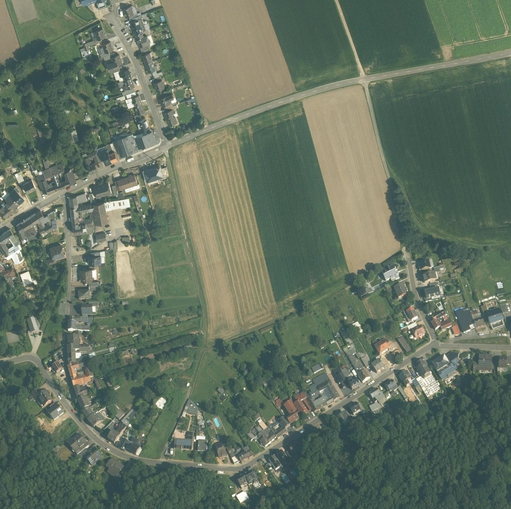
[(130,3),(122,5),(125,14),(128,13),(133,11),(130,3)]
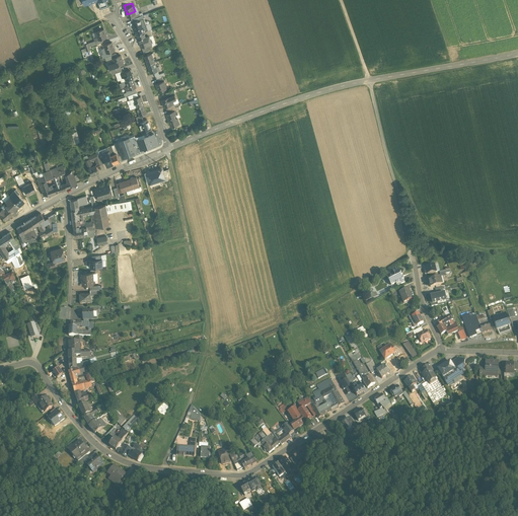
[(143,15),(131,19),(136,31),(143,29),(147,27),(143,15)]
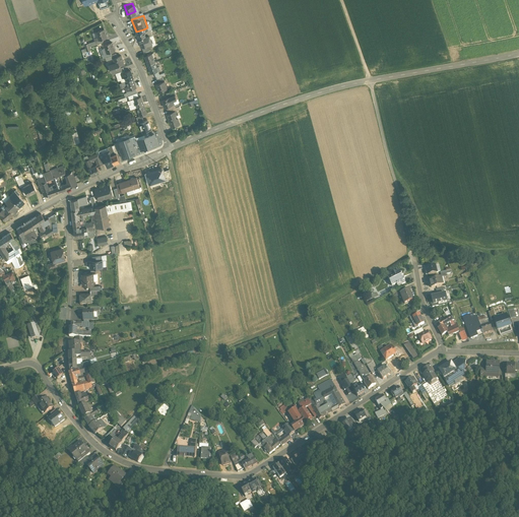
[(103,25),(95,28),(98,34),(99,37),(102,37),(106,35),(103,25)]
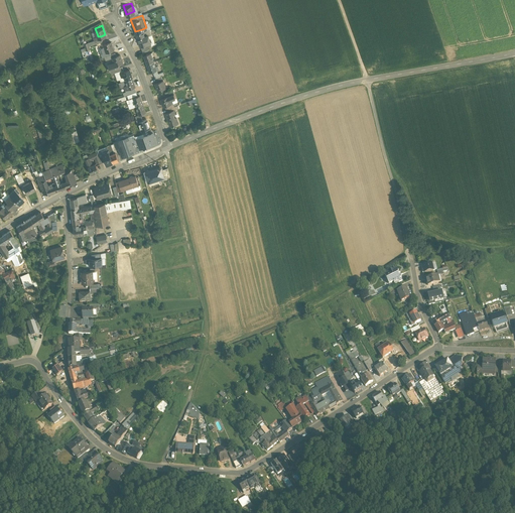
[(142,29),(135,31),(138,40),(145,37),(143,37),(142,34),(144,34),(143,33),(142,29)]
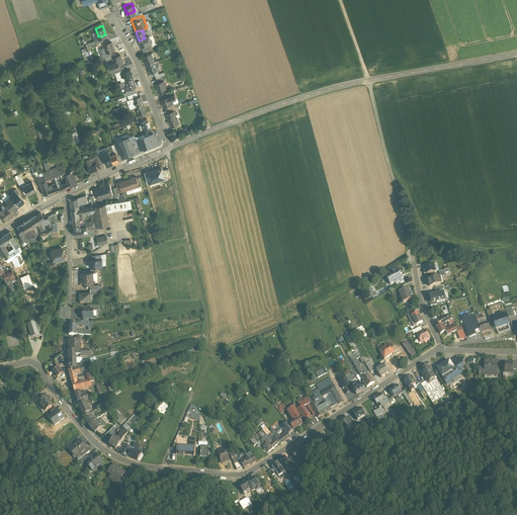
[(148,32),(144,33),(145,34),(143,34),(144,37),(146,37),(139,40),(140,44),(141,44),(149,40),(151,40),(148,33),(148,32)]
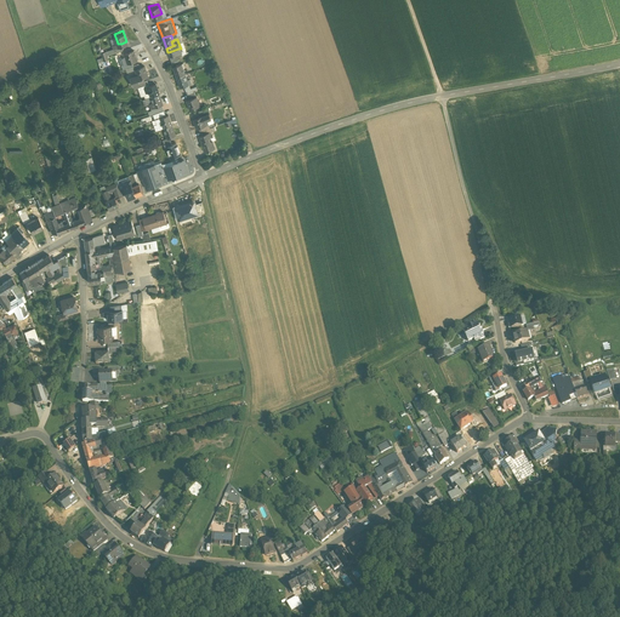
[(131,47),(123,51),(125,61),(126,61),(131,60),(135,57),(131,47)]
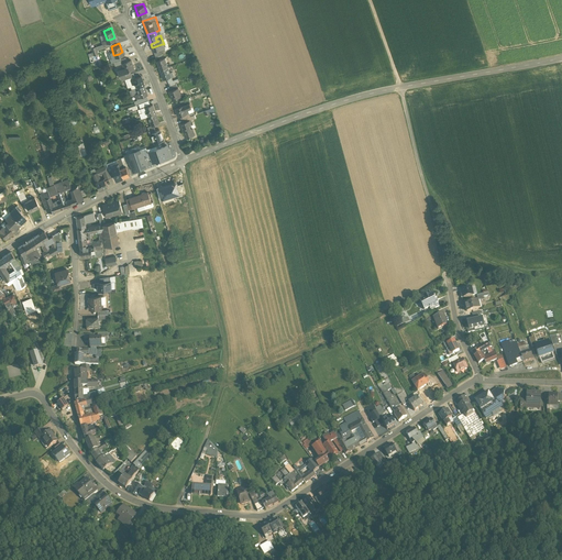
[(163,58),(162,55),(164,55),(163,54),(156,57),(160,66),(167,64),(165,58),(163,58)]
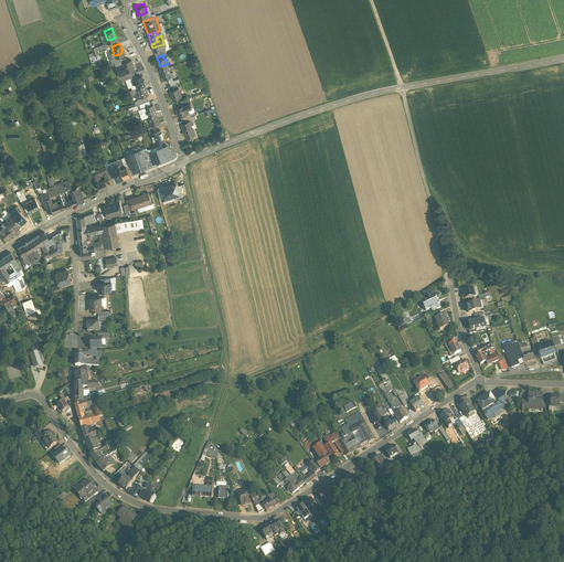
[(126,59),(121,60),(121,61),(124,65),(125,70),(134,66),(130,56),(126,59)]
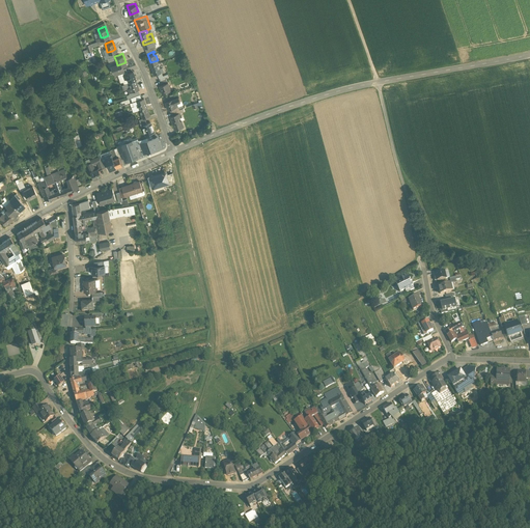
[(158,60),(150,62),(154,72),(157,71),(161,70),(160,68),(159,70),(158,66),(159,66),(158,60)]
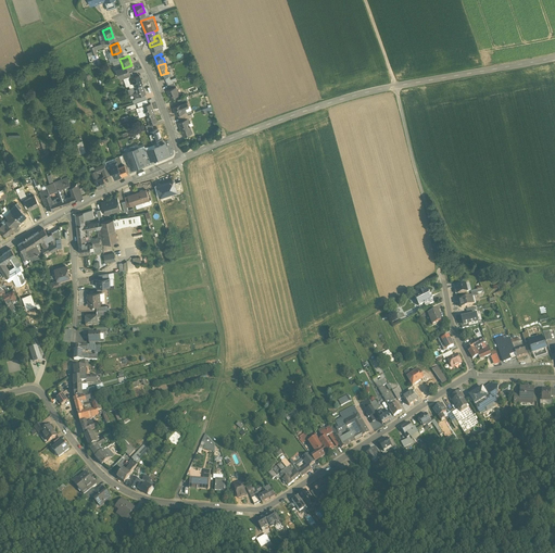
[(138,72),(130,75),(133,78),(134,84),(141,82),(138,72)]
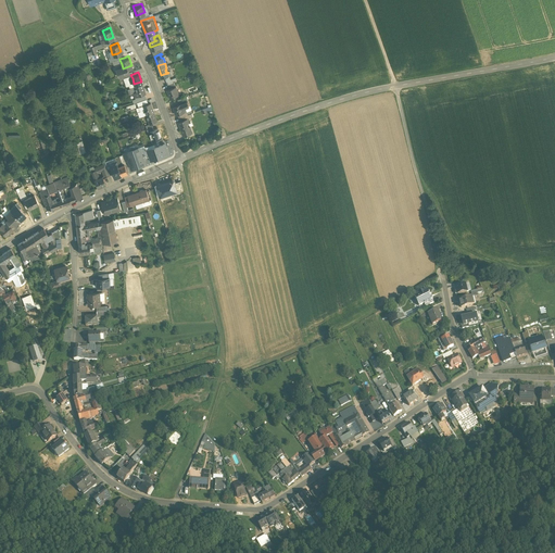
[(141,82),(134,84),(137,93),(135,93),(136,96),(138,95),(144,92),(143,91),(144,90),(141,82)]
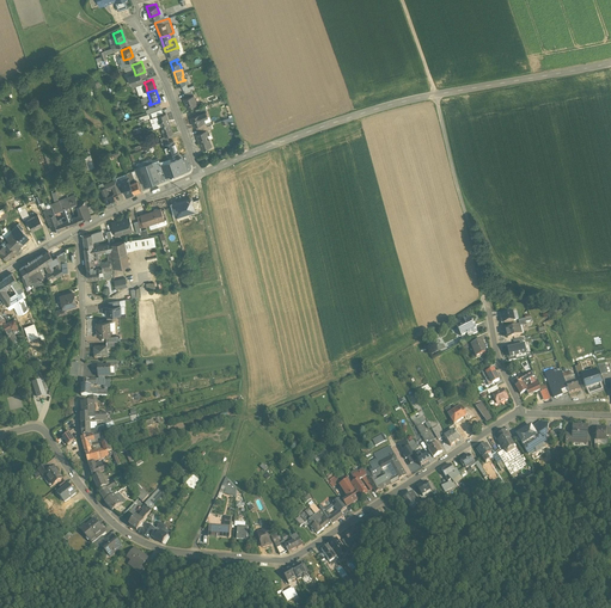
[(193,91),(183,94),(187,104),(195,100),(194,100),(191,97),(194,96),(193,91)]
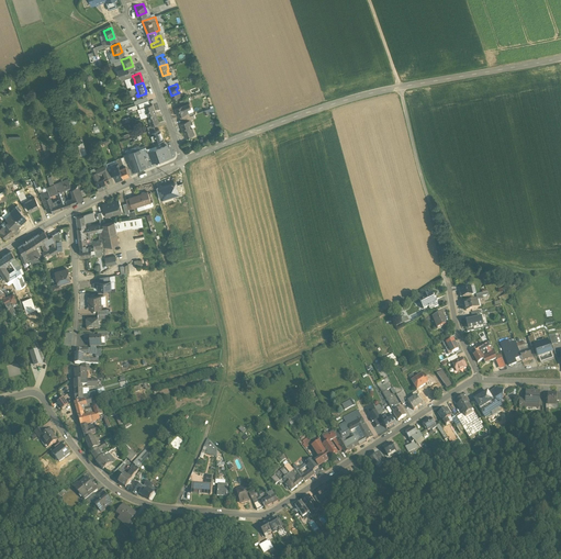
[(131,87),(128,87),(130,92),(134,91),(135,96),(136,94),(138,94),(135,85),(131,87)]
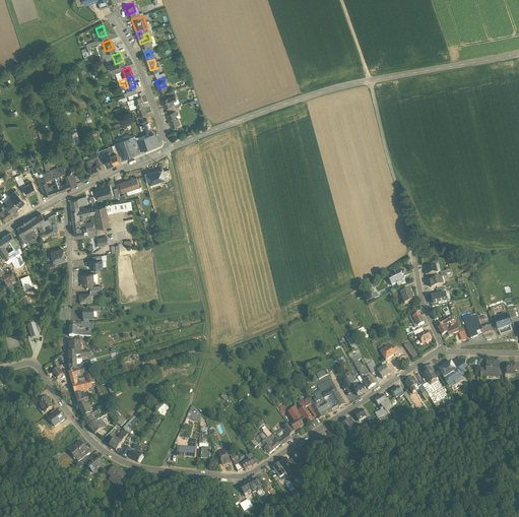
[(174,91),(160,95),(164,104),(165,104),(172,102),(171,98),(176,95),(174,91)]
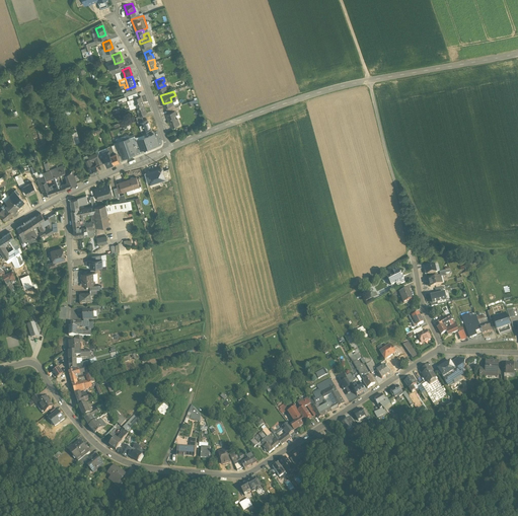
[(137,94),(133,95),(134,99),(136,104),(143,101),(140,93),(137,94)]
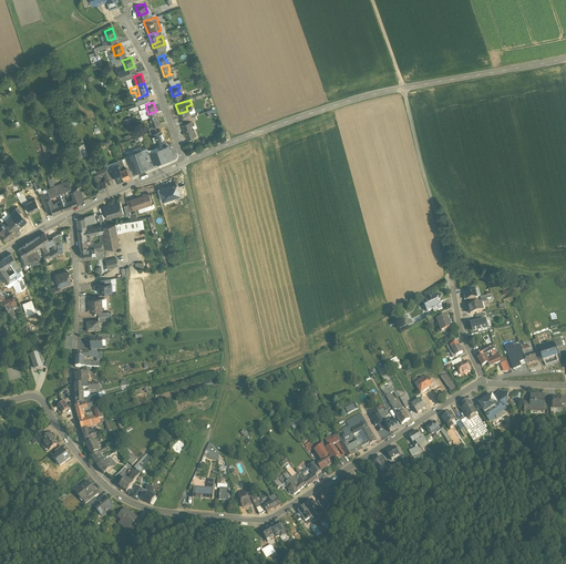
[(156,111),(148,114),(151,119),(152,119),(153,122),(152,123),(154,123),(160,121),(156,111)]
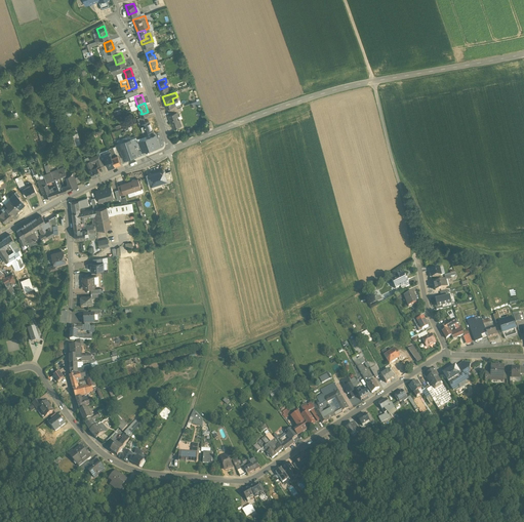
[(168,111),(167,112),(172,125),(176,124),(176,123),(180,122),(176,109),(175,109),(168,111)]
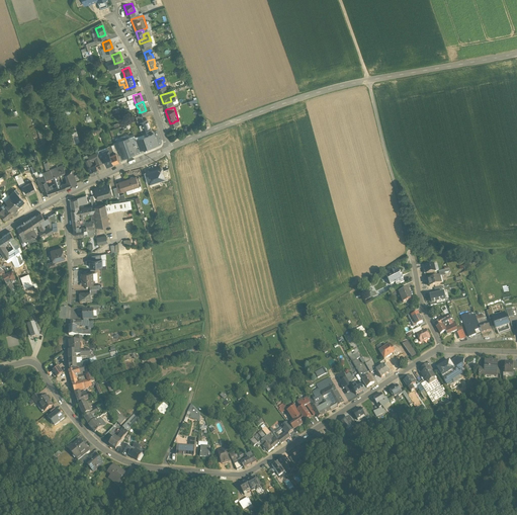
[(143,118),(138,119),(139,120),(140,124),(141,127),(140,129),(149,125),(146,117),(143,118)]
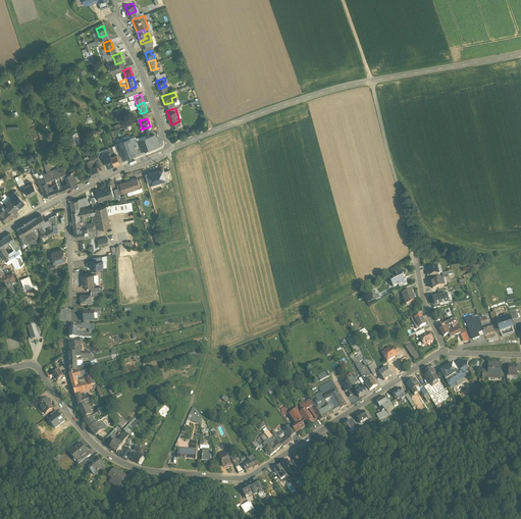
[(75,130),(66,133),(69,142),(79,139),(75,130)]
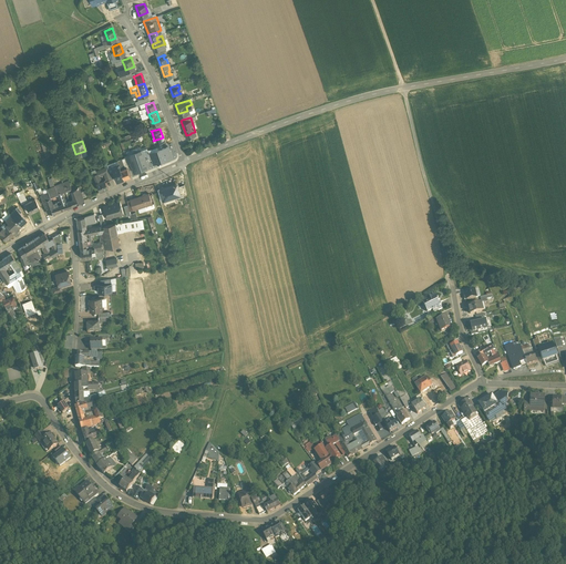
[(167,143),(157,147),(162,157),(171,154),(167,143)]
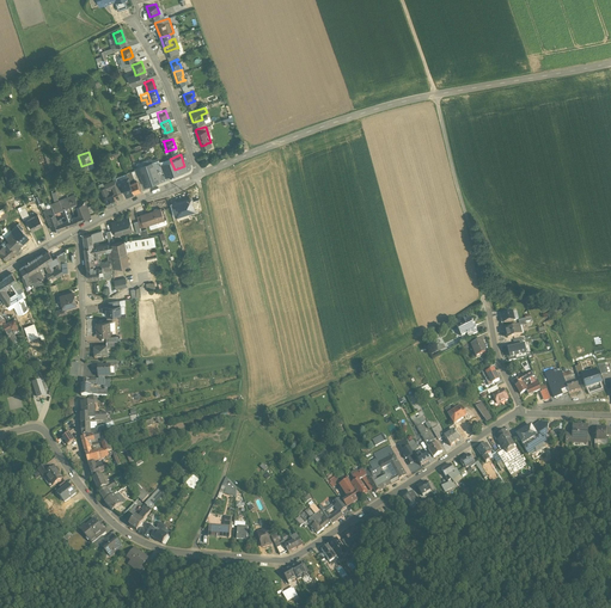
[(159,177),(156,169),(152,159),(145,161),(151,179),(159,177)]
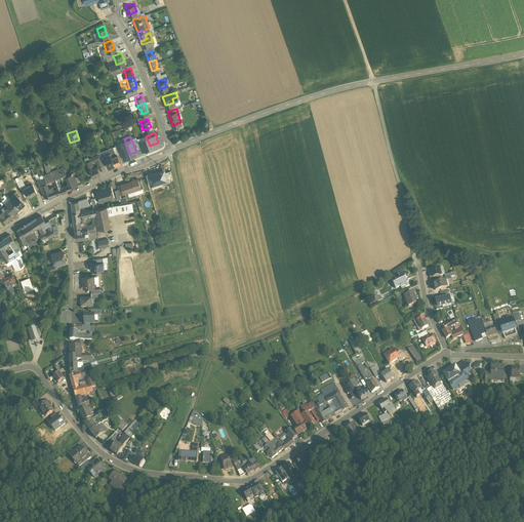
[(146,136),(138,138),(140,145),(142,149),(150,146),(146,136)]
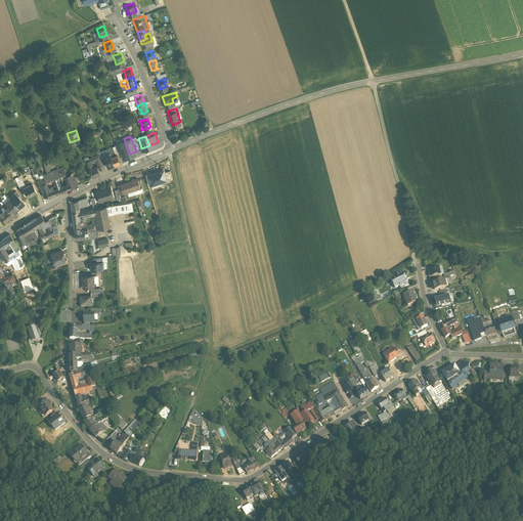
[(124,138),(120,139),(121,142),(119,143),(120,146),(123,157),(129,154),(124,138)]
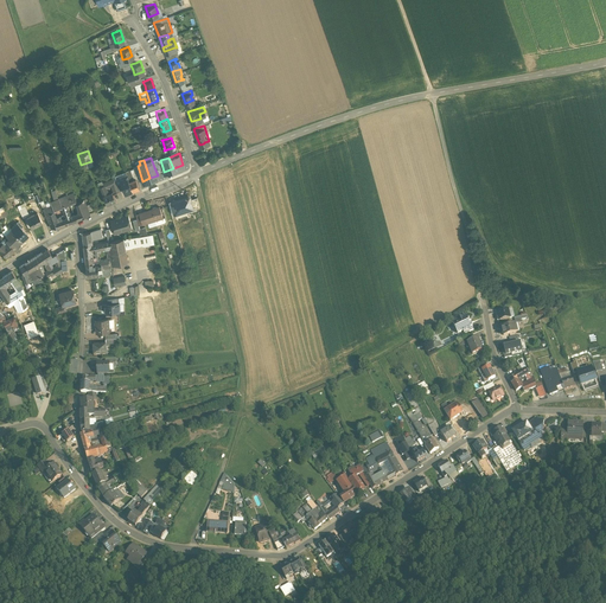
[(127,173),(119,177),(120,179),(122,186),(123,190),(132,187),(128,178),(127,173)]
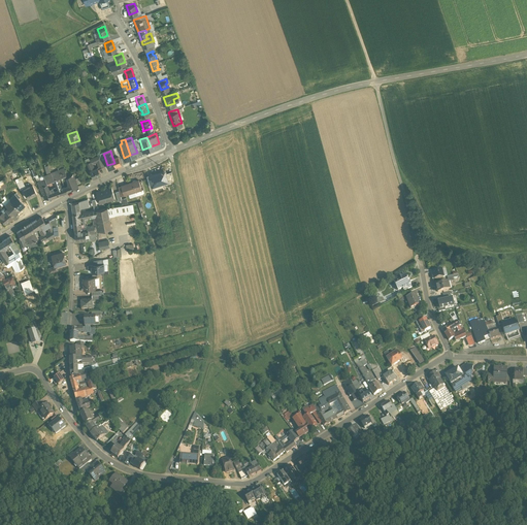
[(114,154),(111,155),(114,163),(121,161),(118,153),(114,154)]
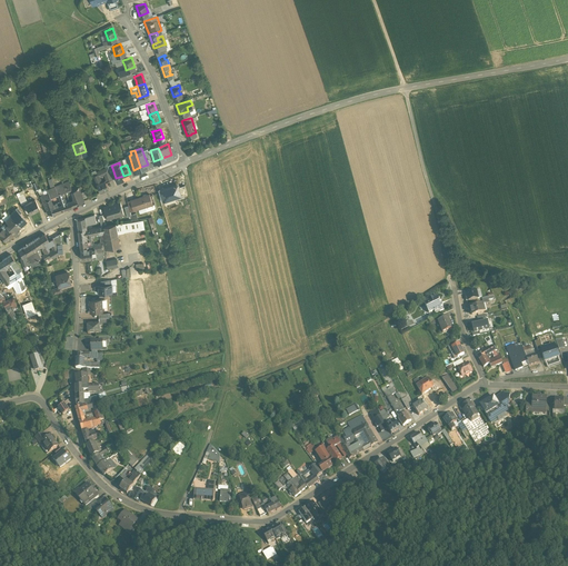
[(68,177),(61,180),(63,187),(70,185),(68,177)]
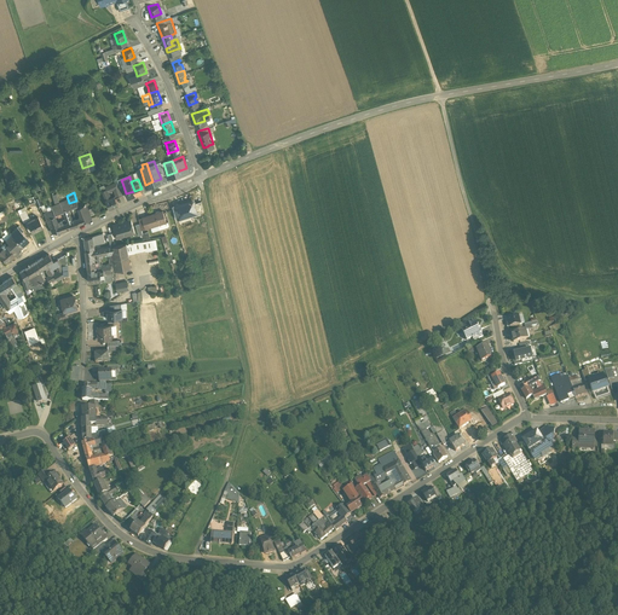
[(110,196),(105,197),(109,206),(117,201),(114,195),(110,196)]
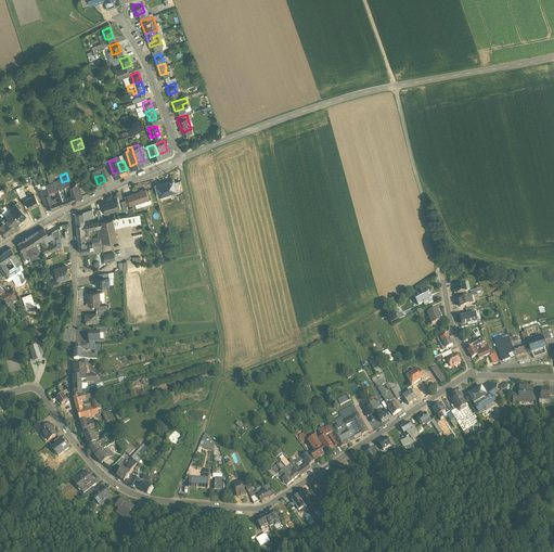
[(60,176),(52,178),(55,185),(59,183),(62,182),(60,176)]
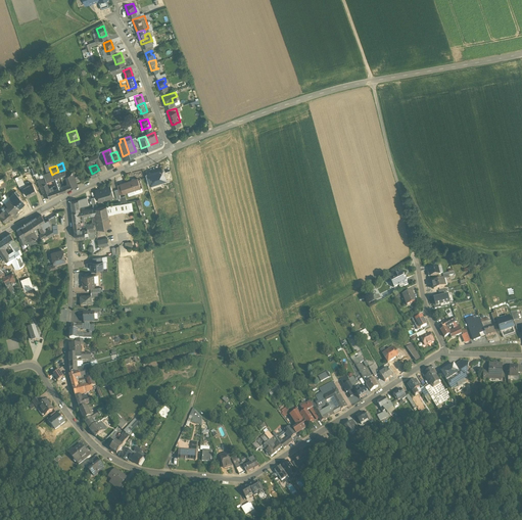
[(147,172),(151,185),(160,182),(160,179),(161,178),(164,176),(162,169),(162,167),(147,172)]
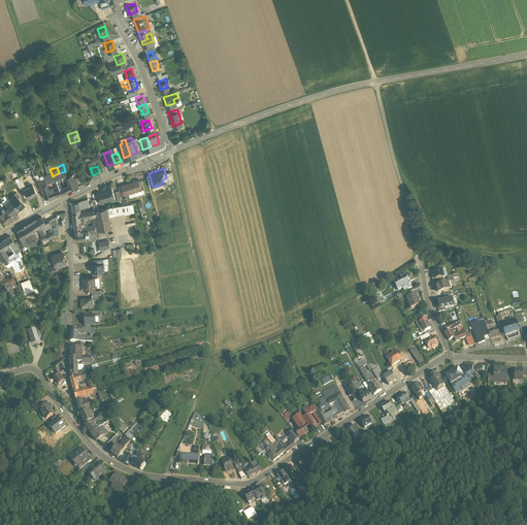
[(171,168),(164,170),(166,177),(167,179),(173,177),(171,168)]
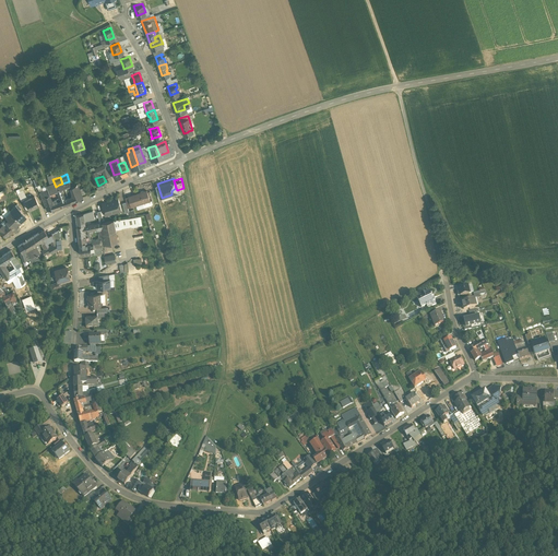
[(52,179),(45,182),(47,190),(55,187),(56,187),(52,179)]
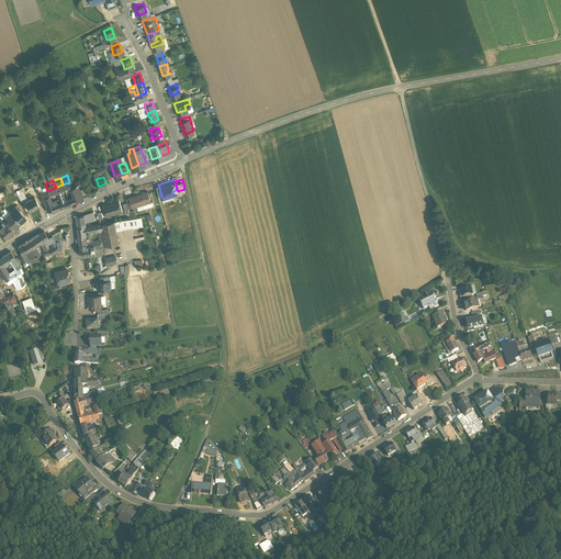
[(74,194),(67,196),(69,200),(76,199),(82,196),(77,182),(70,186),(74,194)]
